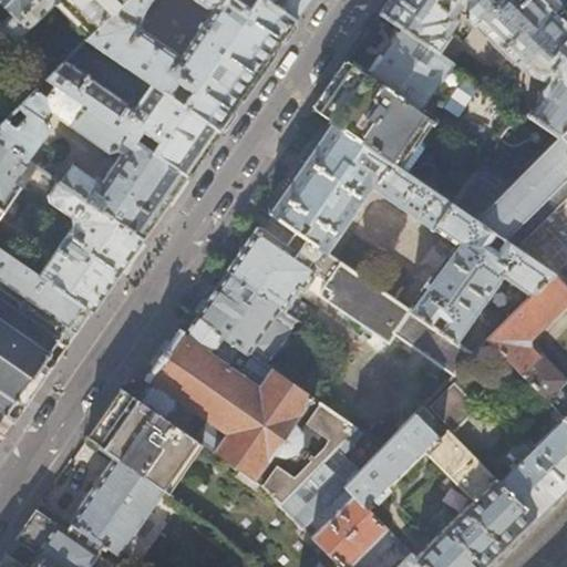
[(0,0),(0,3),(11,16),(0,26),(16,41),(57,0),(0,0)]
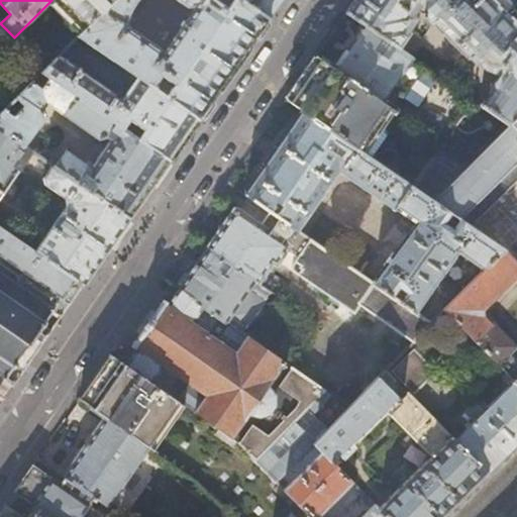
[(52,0),(84,32),(115,0),(52,0)]
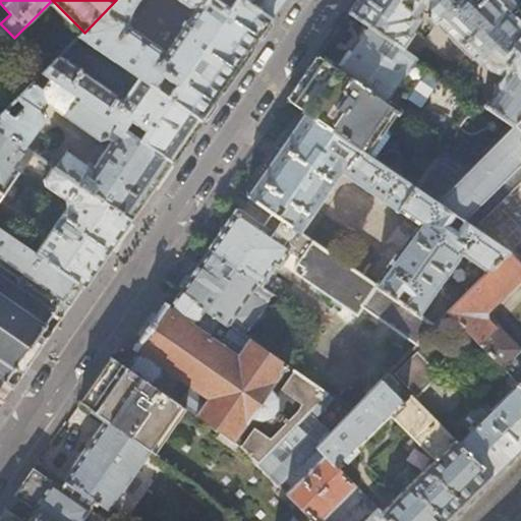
[(154,88),(162,75),(174,83),(166,97),(199,120),(232,73),(270,19),(241,0),(116,0),(84,33),(79,37),(90,44),(138,77),(154,88)]
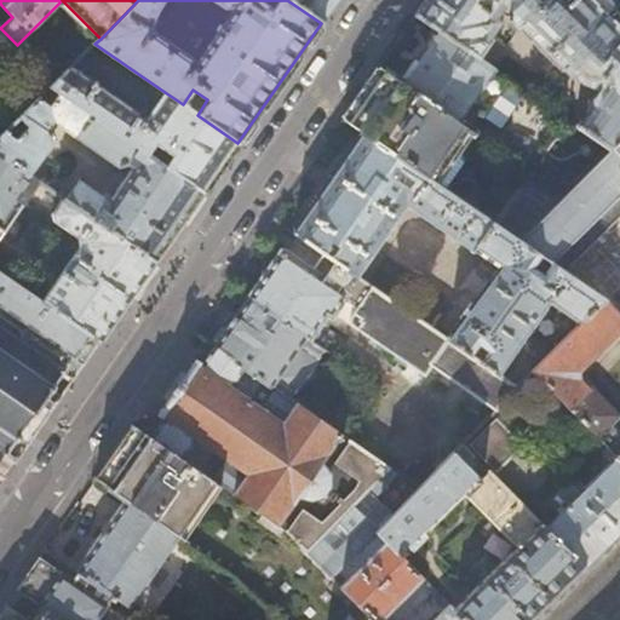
[(337,0),(287,0),(321,23),(334,4),(337,0)]
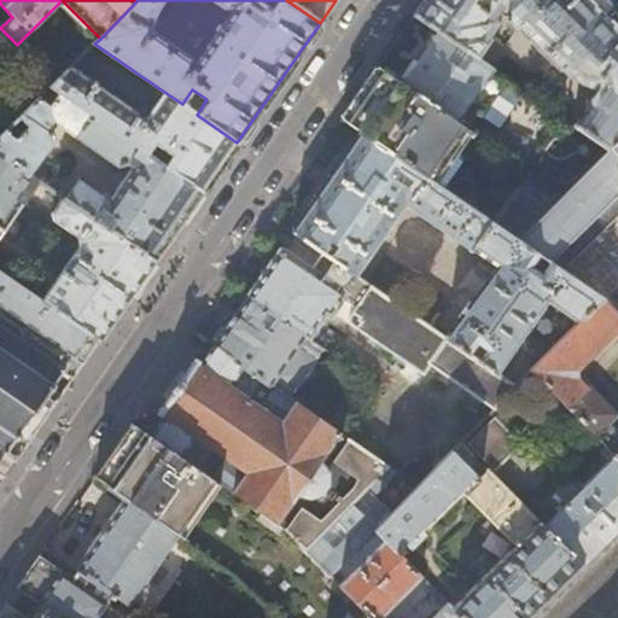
[(435,29),(478,59),(491,39),(485,35),(502,11),(509,17),(509,21),(559,70),(560,68),(567,76),(571,74),(576,80),(581,83),(587,86),(594,88),(584,101),(586,108),(575,126),(607,147),(617,136),(617,7),(610,0),(423,0),(413,15),(435,29)]
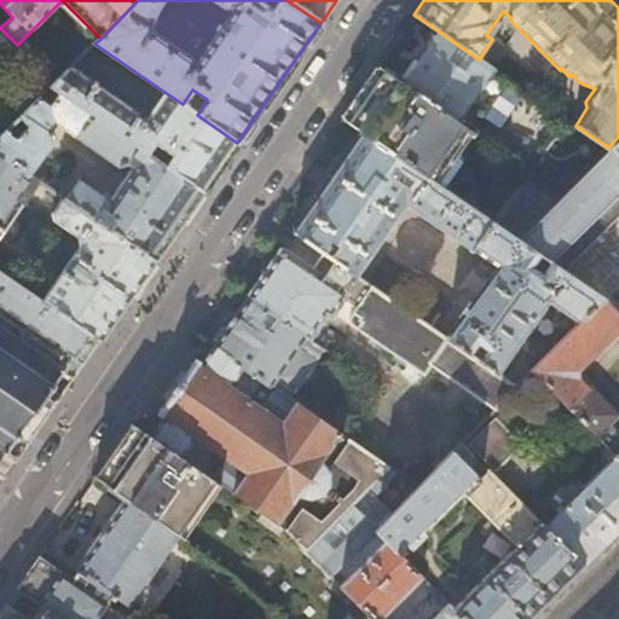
[(495,70),(479,59),(435,29),(411,64),(398,82),(458,123),(472,104),(491,75),(495,70)]
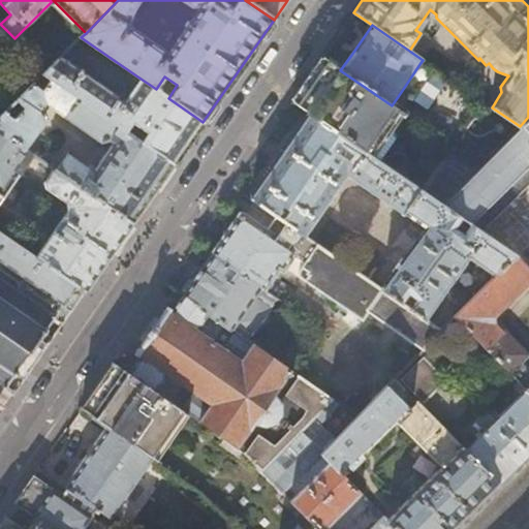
[(83,57),(91,44),(81,37),(68,51),(76,57),(83,57)]
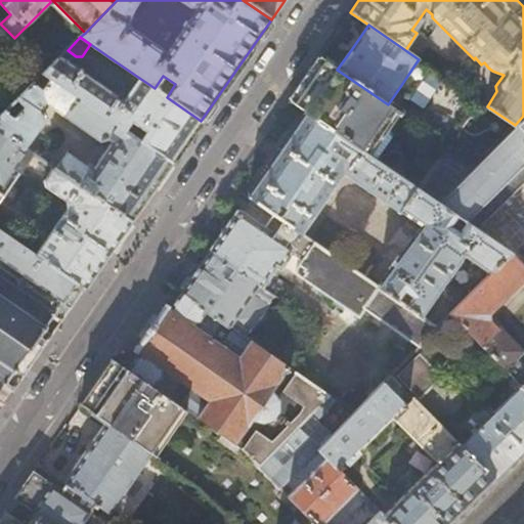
[(33,85),(43,74),(46,71),(31,55),(20,66),(20,77),(30,87),(33,85)]
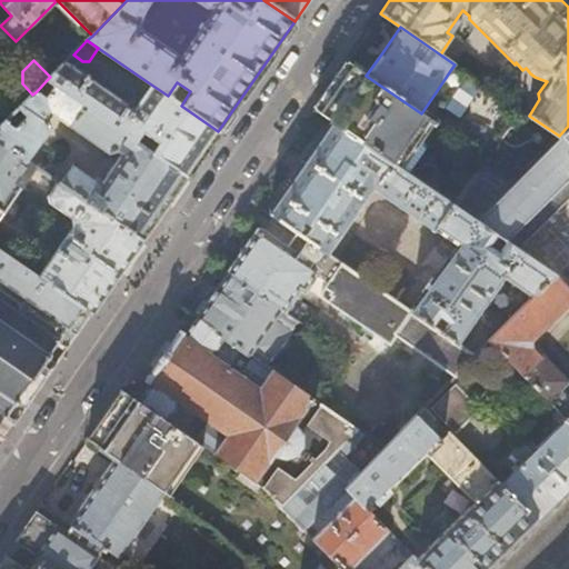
[(50,77),(47,80),(56,86),(137,142),(143,133),(158,145),(152,153),(187,177),(201,156),(218,131),(181,106),(168,96),(151,85),(133,110),(129,107),(129,105),(67,61),(50,77)]
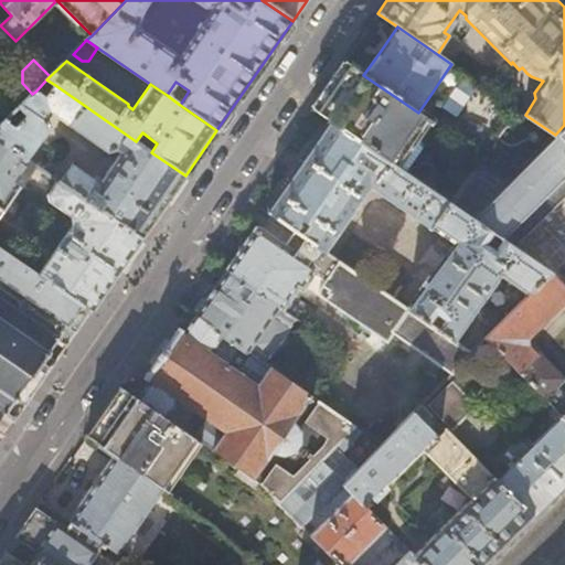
[(432,123),(418,113),(363,75),(362,74),(344,62),(334,76),(311,108),(330,121),(393,164),(423,123),(428,126),(432,123)]
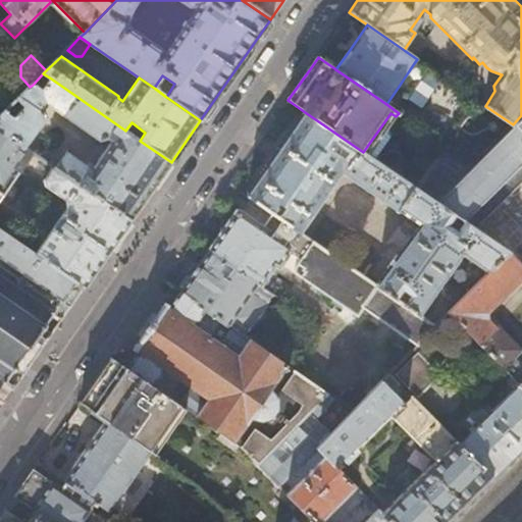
[(429,73),(414,63),(398,88),(413,98),(429,73)]
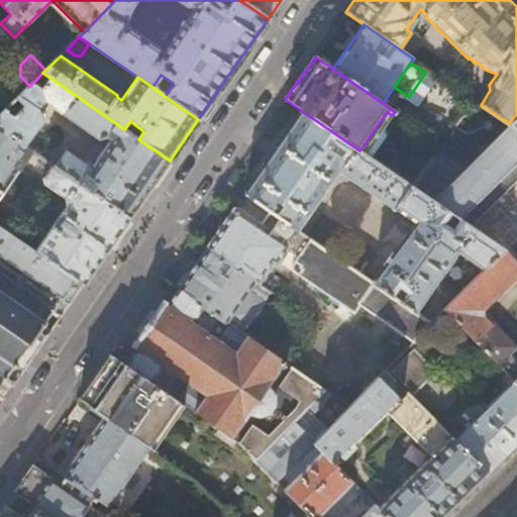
[(32,84),(29,86),(16,100),(24,107),(14,117),(5,111),(0,115),(0,129),(25,147),(44,120),(41,113),(40,111),(45,104),(98,140),(107,138),(110,140),(91,169),(67,151),(55,168),(129,218),(148,191),(152,185),(170,161),(138,139),(124,129),(50,78),(41,90),(32,84)]
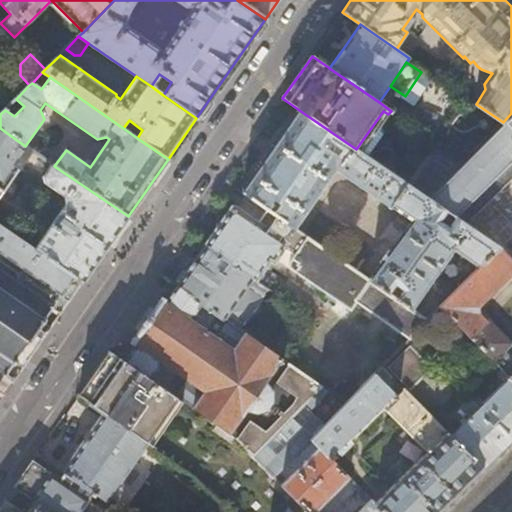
[(241,193),(265,209),(272,199),(280,205),(273,215),(312,242),(316,236),(333,247),(328,253),(346,266),(351,267),(390,294),(396,285),(404,291),(398,300),(413,310),(454,251),(479,268),(499,247),(465,224),(455,217),(449,227),(440,221),(446,211),(427,199),(412,188),(356,149),(299,110),(265,159),(241,193)]
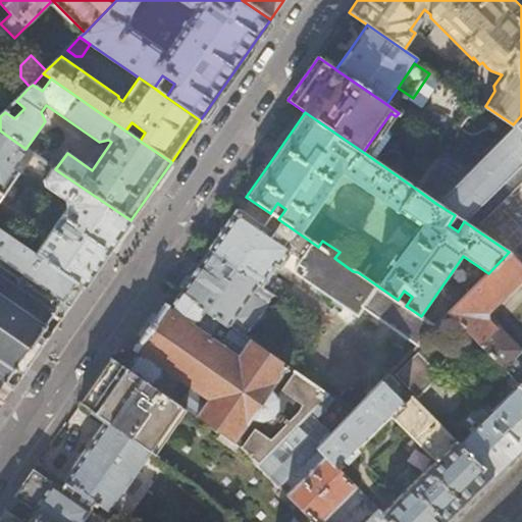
[(521,115),(513,124),(470,168),(435,203),(455,215),(464,221),(474,228),(521,178),(521,115)]
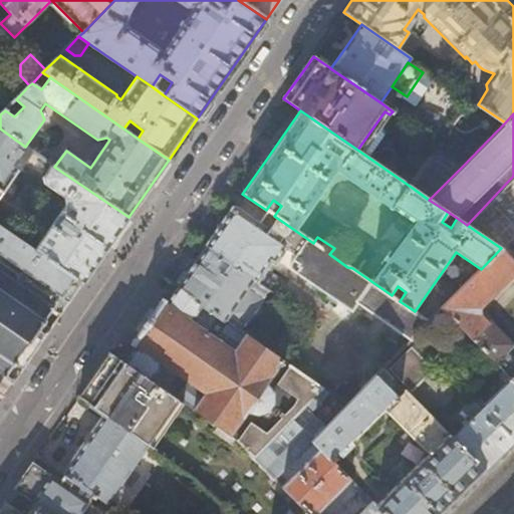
[(0,197),(32,152),(25,147),(0,129),(0,197)]
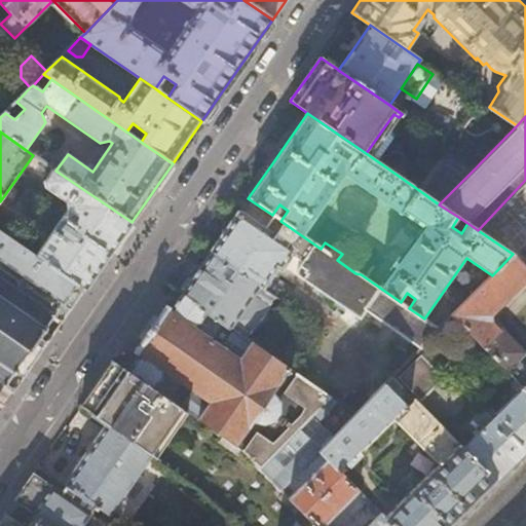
[(451,152),(423,193),(439,204),(474,170),(451,152)]
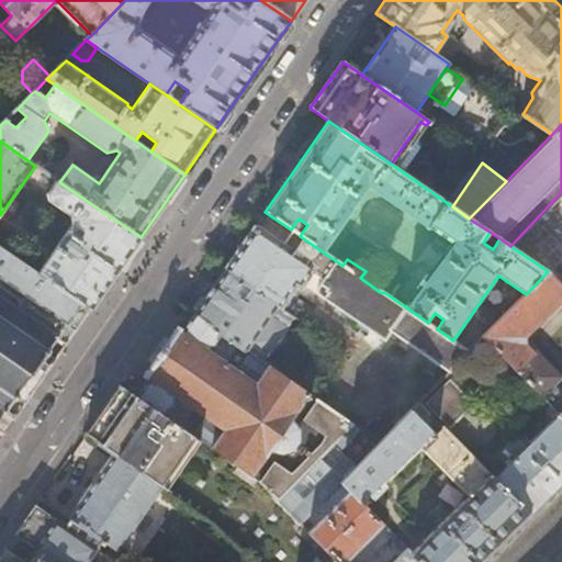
[(116,272),(141,237),(59,182),(57,181),(48,195),(48,201),(70,216),(72,226),(40,274),(81,303),(90,310),(116,272)]
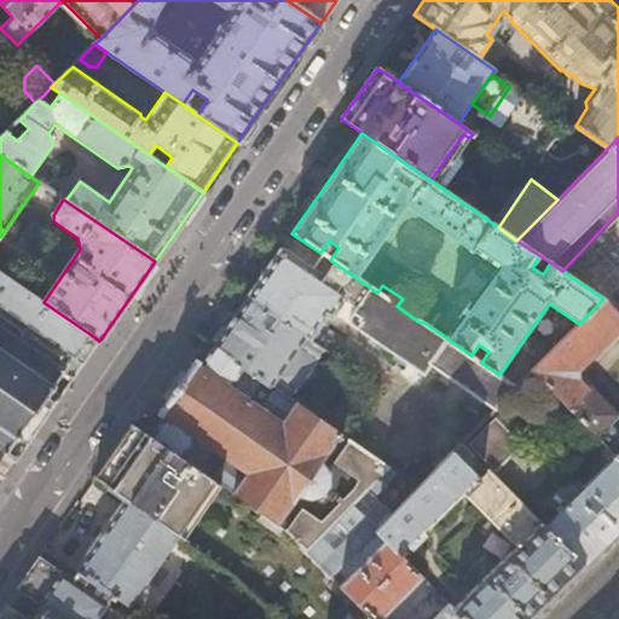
[(377,293),(330,260),(324,255),(312,271),(311,270),(281,248),(270,264),(247,296),(308,339),(327,314),(331,317),(334,313),(426,375),(432,365),(496,409),(516,387),(499,375),(481,363),(472,356),(424,323),(418,322),(397,306),(377,293)]
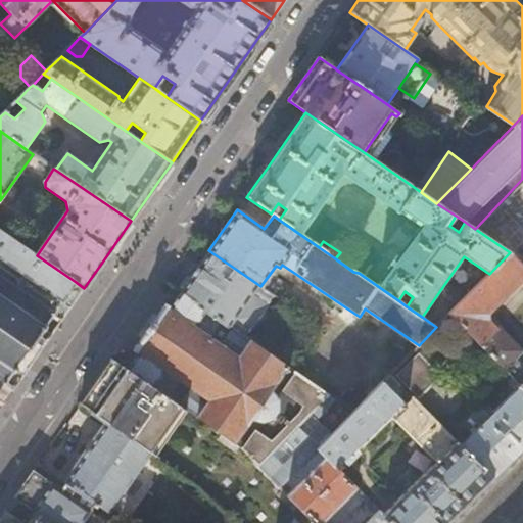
[(264,229),(274,216),(272,215),(263,228),(264,229)]
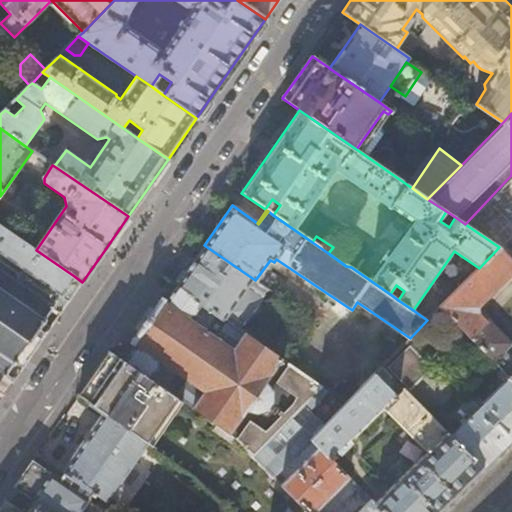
[(0,273),(52,307),(74,276),(36,250),(0,225),(0,273)]
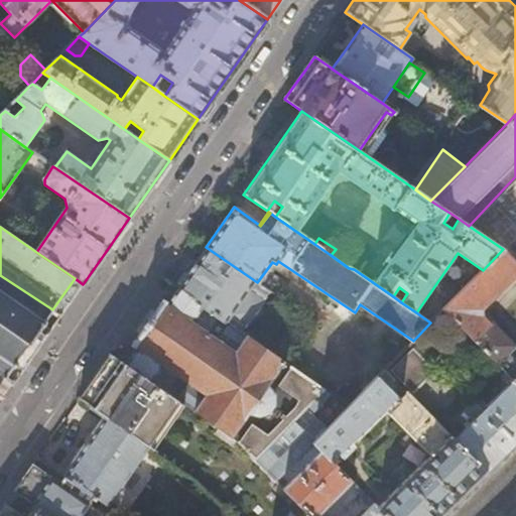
[(257,282),(206,247),(191,268),(177,288),(242,333),(247,325),(250,324),(264,303),(264,300),(270,291),(257,282)]
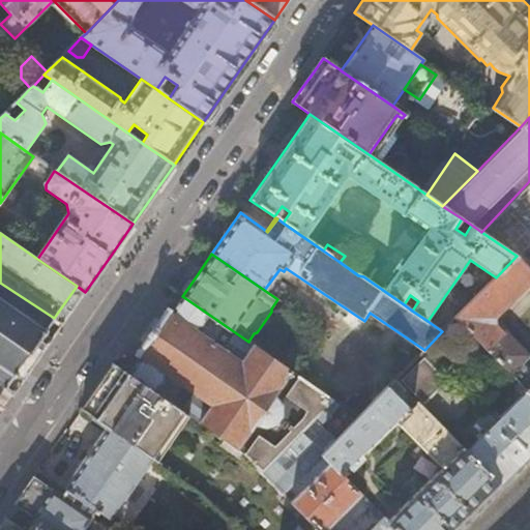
[(529,281),(529,269),(517,256),(496,277),(455,318),(466,328),(487,349),(520,382),(529,391),(529,377),(526,373),(528,370),(522,363),(529,355),(529,354),(506,330),(504,332),(496,324),(494,317),(529,281)]
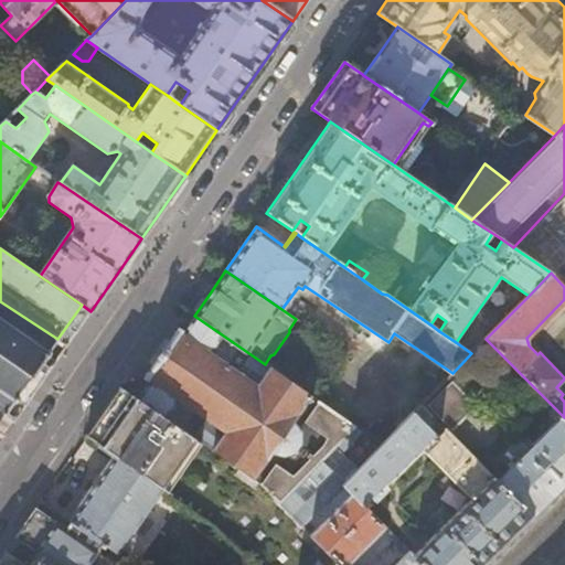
[(0,409),(7,414),(40,366),(57,339),(0,301),(0,409)]
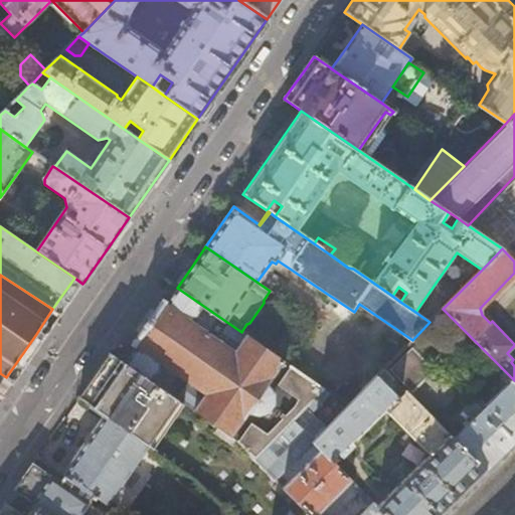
[(146,323),(143,329),(141,328),(140,330),(141,331),(135,340),(134,339),(132,343),(135,345),(136,344),(138,346),(126,364),(233,438),(254,459),(322,388),(241,332),(177,288),(166,304),(164,303),(165,302),(162,300),(161,299),(160,301),(161,302),(153,313),(152,312),(151,314),(152,315),(146,323)]
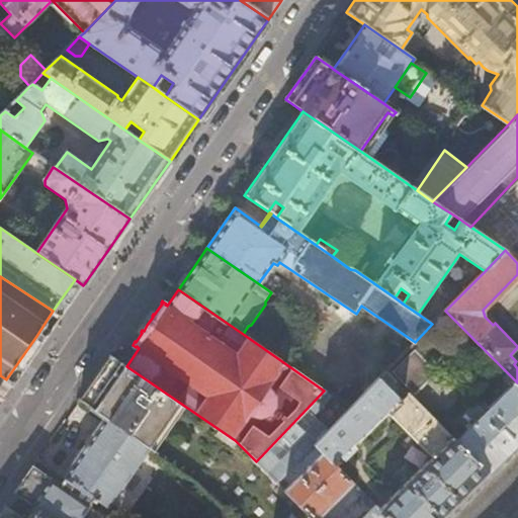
[(445,329),(455,321),(445,311),(436,320),(445,329)]
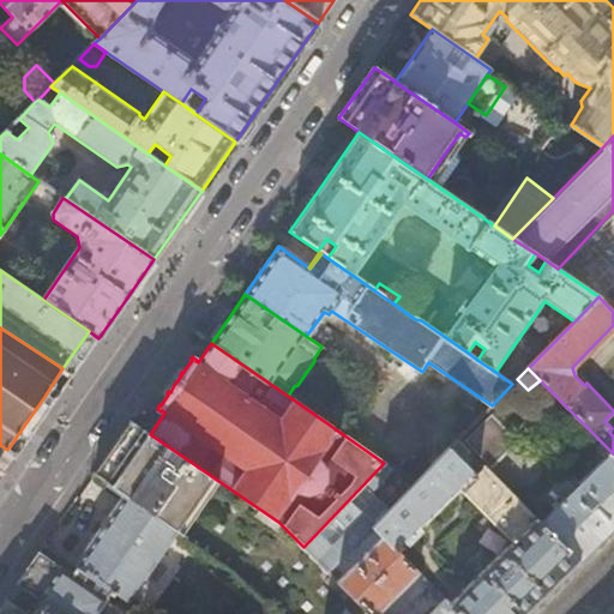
[(465,440),(493,468),(519,440),(492,414),(465,440)]
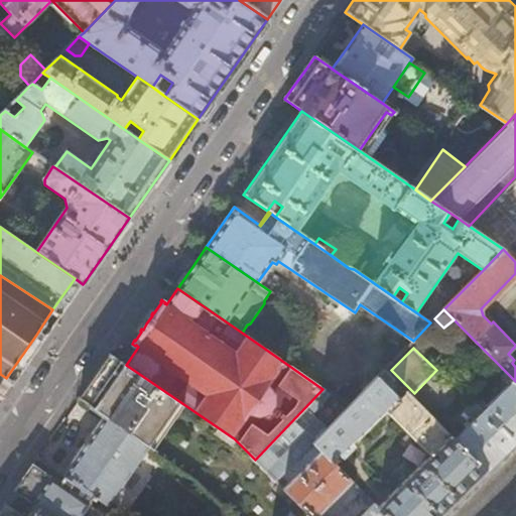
[(77,399),(104,418),(147,447),(198,483),(230,515),(310,515),(284,489),(255,460),(234,438),(126,365),(109,353),(101,365),(85,387),(77,399)]
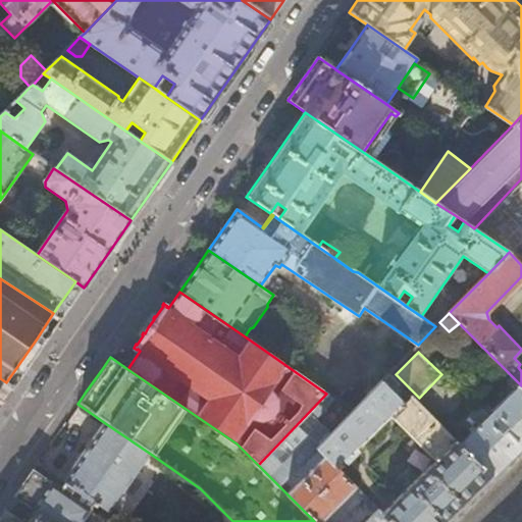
[(461,446),(389,374),(316,449),(338,471),(359,452),(356,449),(390,415),(435,461),(382,515),(389,521),(447,521),(454,516),(469,501),(491,478),(461,446)]
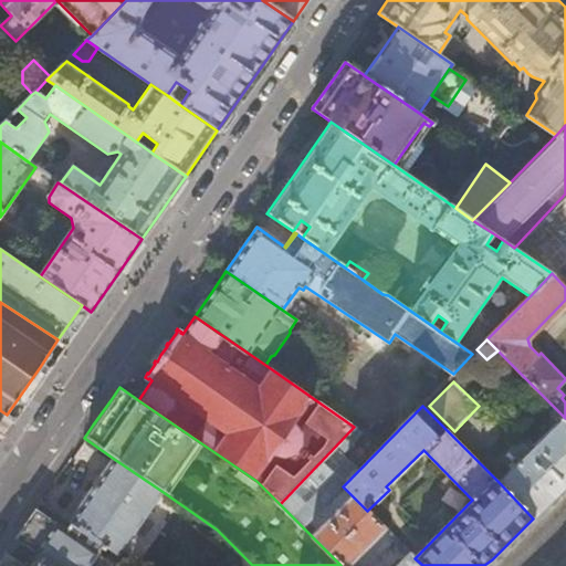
[(565,418),(555,408),(548,415),(558,425),(536,447),(525,437),(510,453),(520,463),(500,483),(533,519),(565,485),(565,418)]
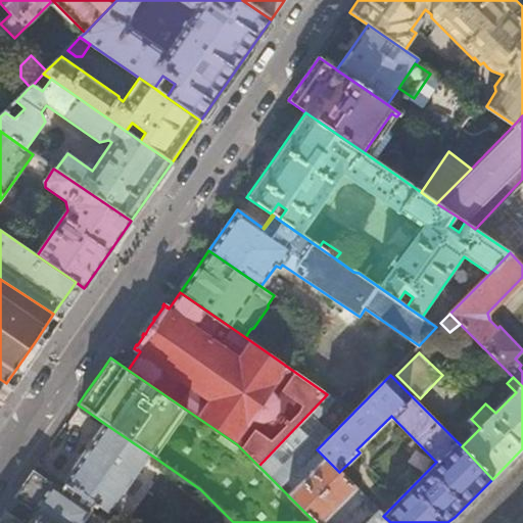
[(108,514),(149,454),(105,424),(88,449),(64,484),(96,506),(108,514)]
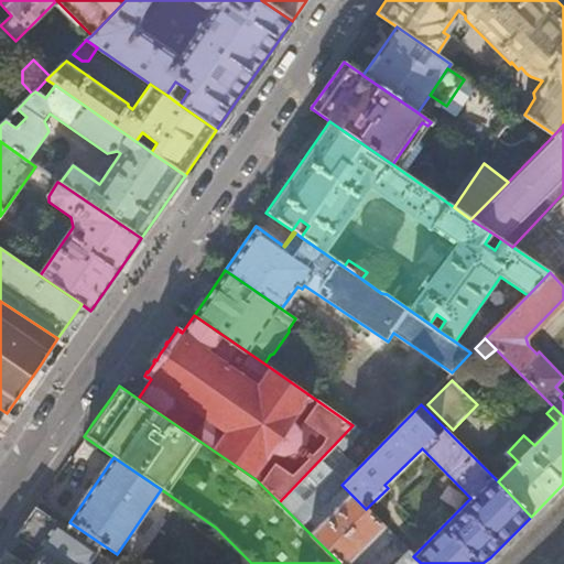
[(383,527),(366,509),(342,485),(326,500),(335,509),(311,534),(339,563),(345,563),(348,562),(383,527)]
